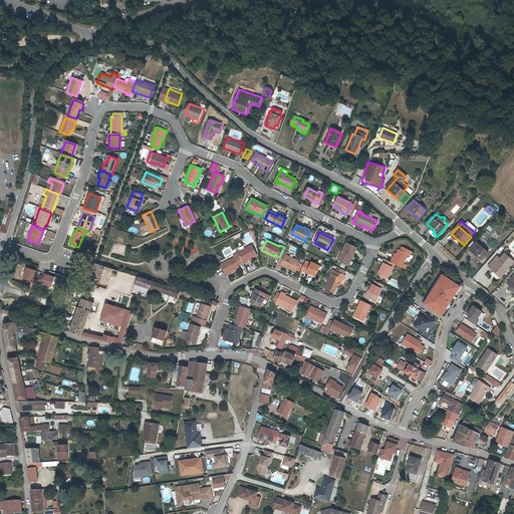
[(355,248),(345,243),(337,259),(346,264),(350,256),(351,256),(355,248)]
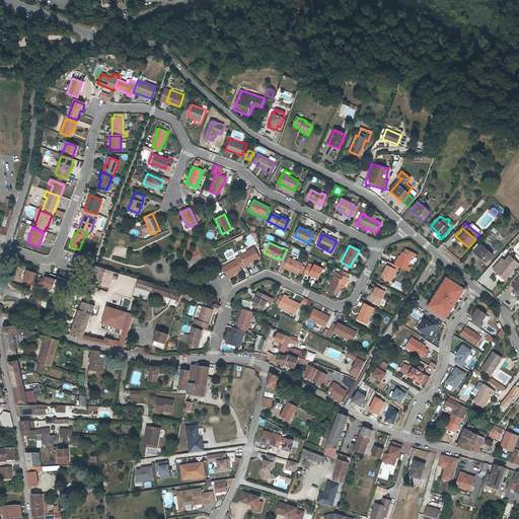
[(494,256),(482,246),(474,254),(487,265),(494,256)]
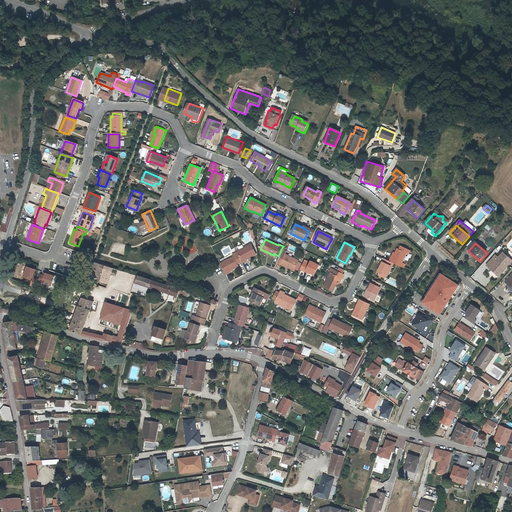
[(250,244),(235,251),(236,251),(240,260),(241,262),(245,260),(244,259),(255,254),(250,244)]
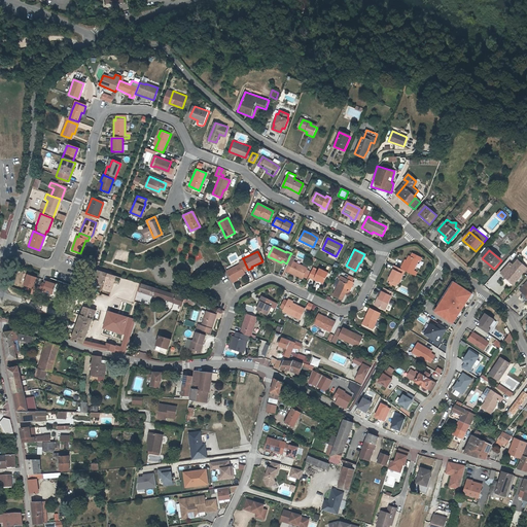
[(402,265),(400,269),(405,271),(415,276),(417,272),(414,270),(419,260),(421,261),(422,257),(413,253),(412,256),(410,255),(405,265),(402,265)]
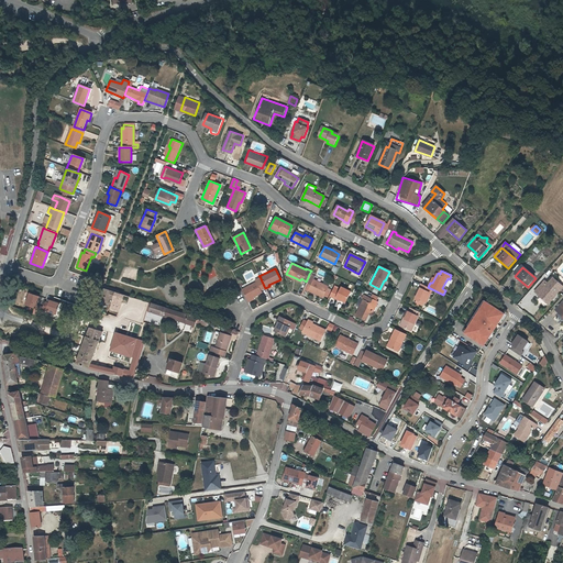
[(255,282),(241,288),(246,298),(261,291),(260,288),(264,286),(260,276),(254,279),(255,282)]
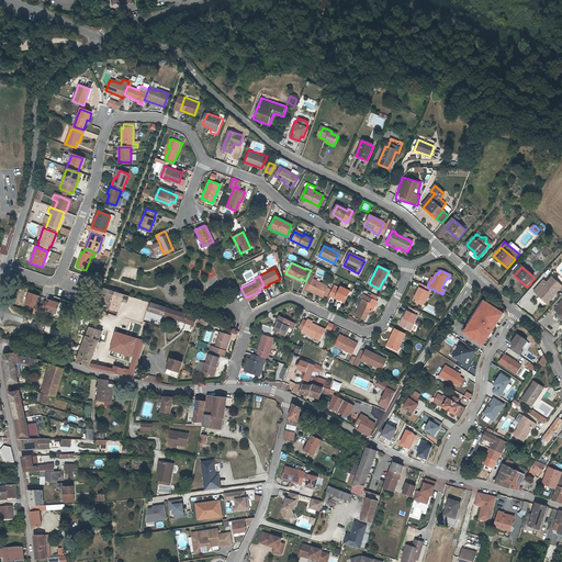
[(307,287),(306,289),(314,293),(315,291),(322,294),(326,285),(311,278),(307,277),(305,281),(303,284),(307,287)]
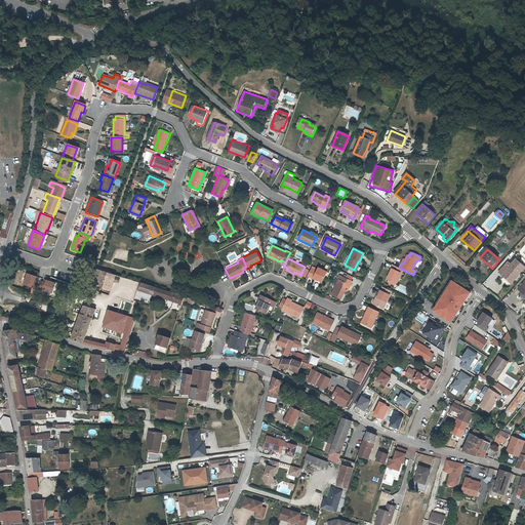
[(511,266),(508,264),(499,273),(512,284),(524,268),(524,267),(516,259),(511,266)]
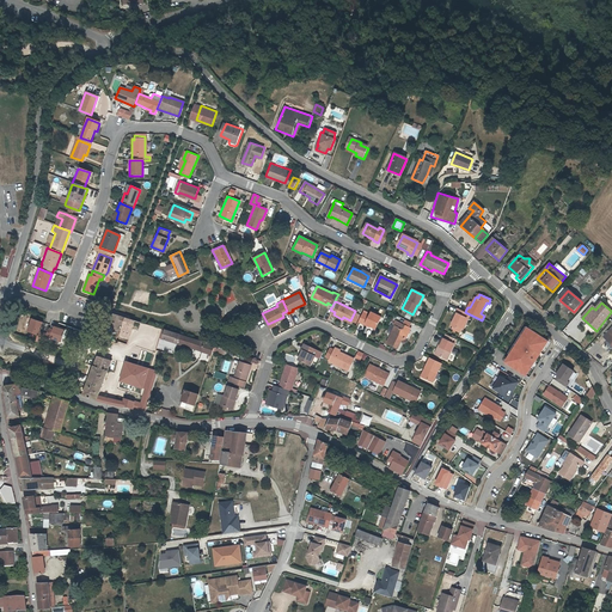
[(379,317),(363,308),(356,320),(363,323),(374,328),(379,317)]
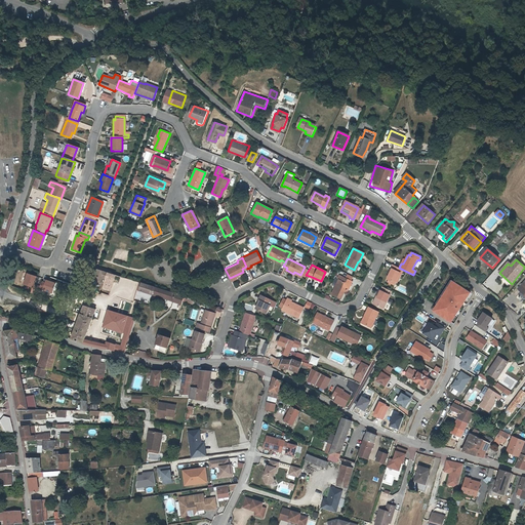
[(403,270),(399,268),(393,265),(391,268),(392,269),(390,274),(388,278),(396,282),(400,273),(402,273),(403,270)]
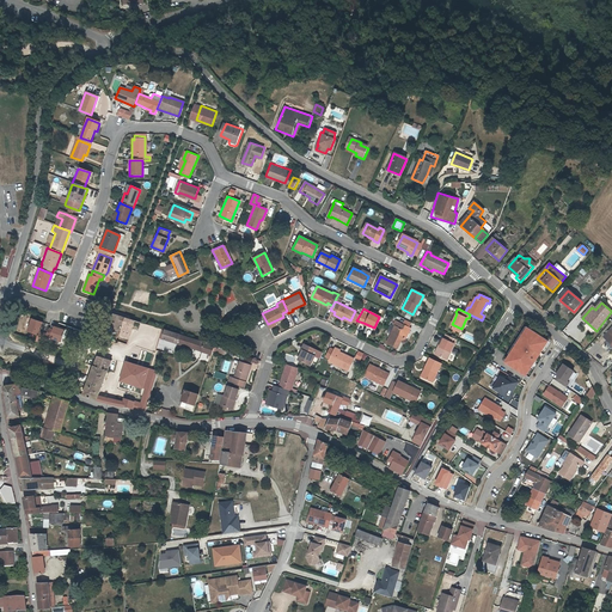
[(133,330),(134,322),(114,316),(112,324),(120,325),(124,328),(133,330)]
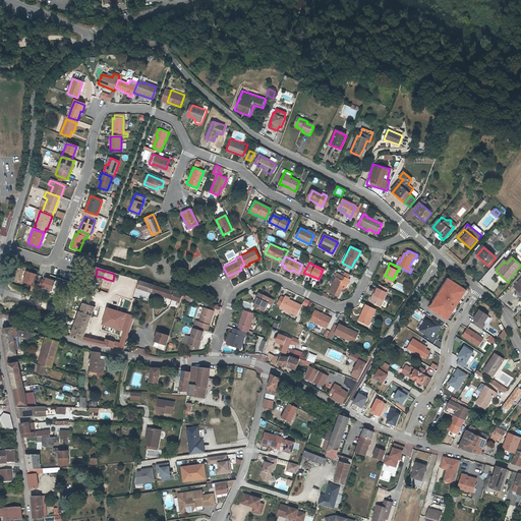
[(35,287),(39,276),(29,272),(24,283),(35,287)]
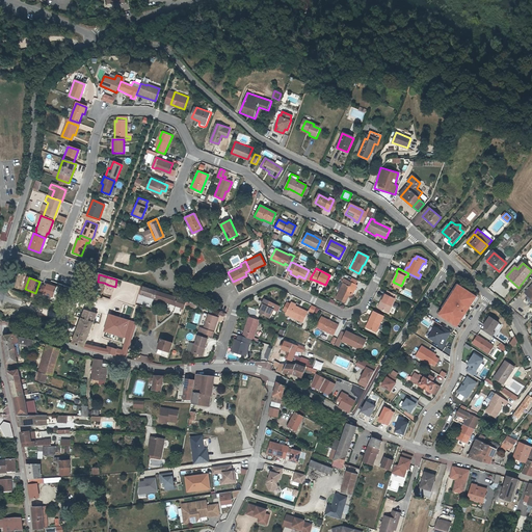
[(353,285),(340,277),(338,282),(340,283),(333,297),(343,301),(346,295),(348,296),(353,285)]
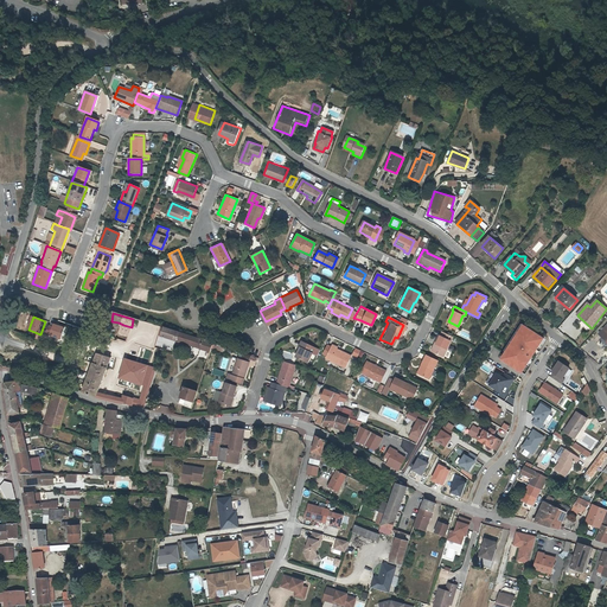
[(55,325),(52,338),(64,340),(66,327),(55,325)]
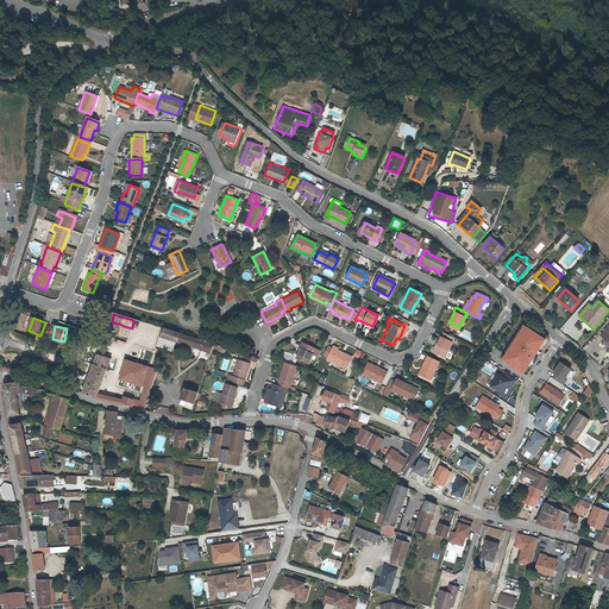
[(124,326),(121,334),(130,337),(132,328),(124,326)]
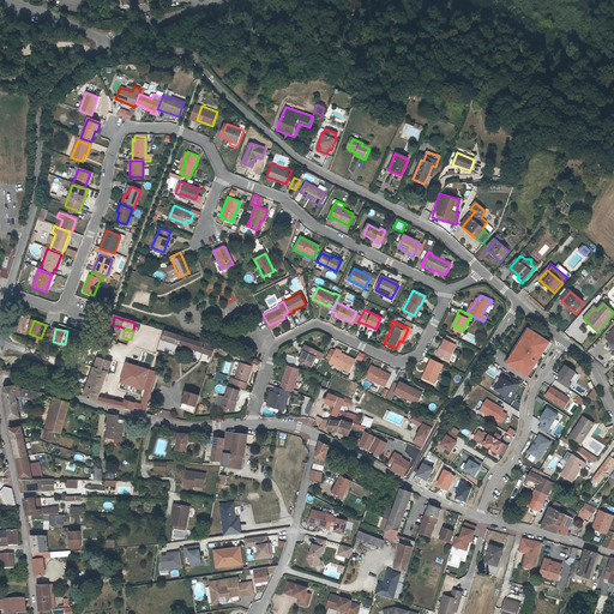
[(549,343),(528,329),(504,365),(527,379),(549,343)]
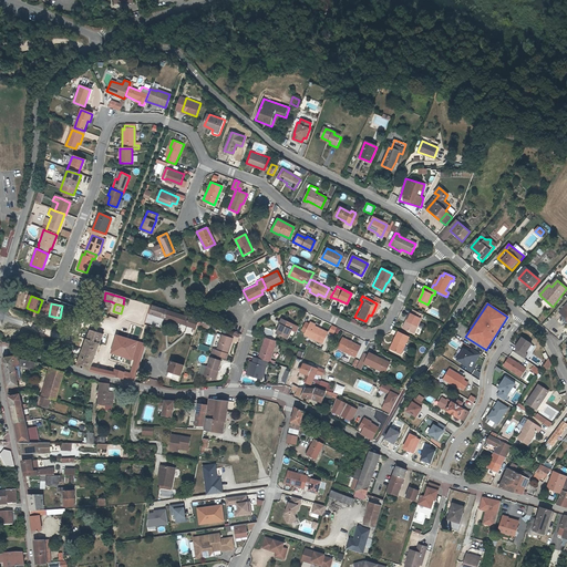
[(163,318),(166,311),(151,307),(148,315),(163,318)]
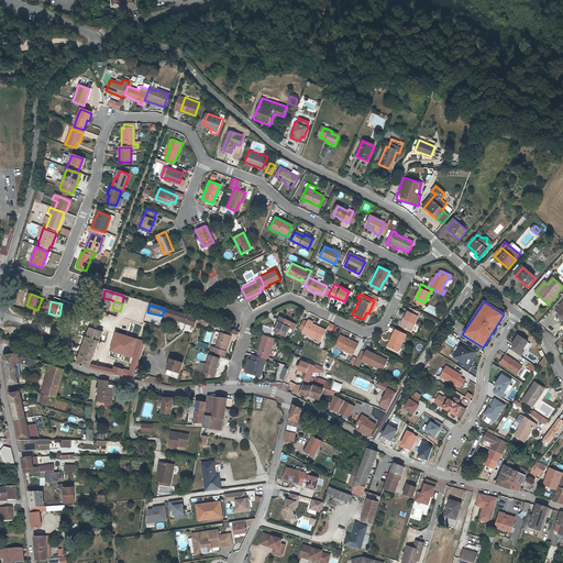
[(420,311),(410,307),(409,310),(407,310),(404,317),(405,318),(401,326),(411,330),(420,311)]
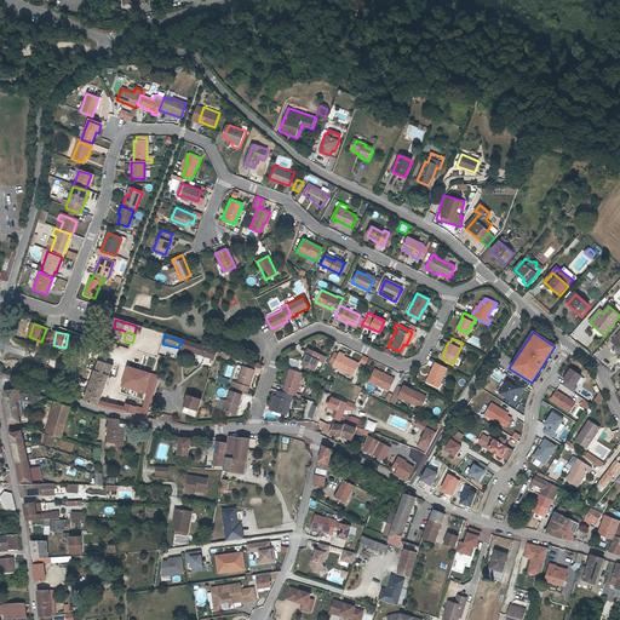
[(204,356),(206,348),(182,340),(178,348),(200,355),(204,356)]
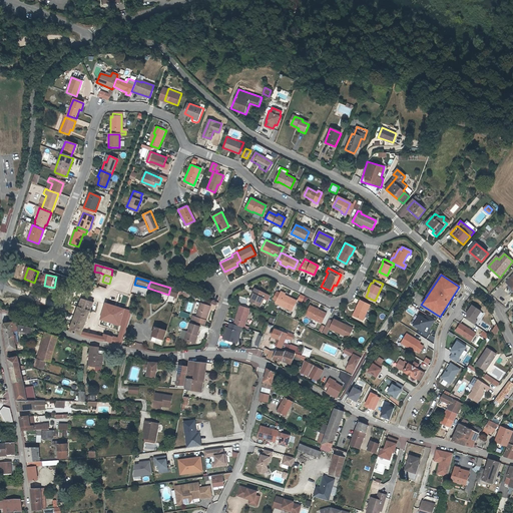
[(179,290),(170,288),(168,295),(177,297),(179,290)]
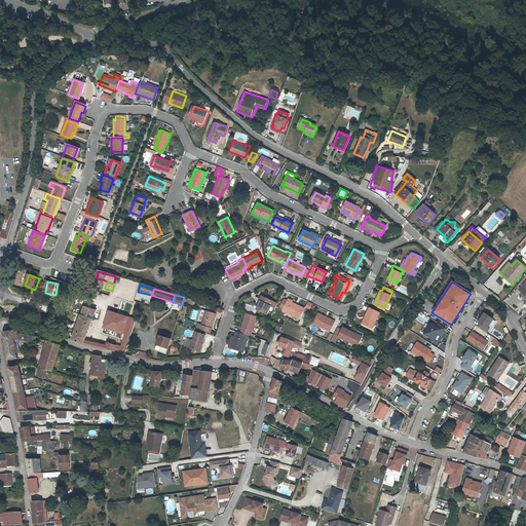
[(272,301),(262,296),(259,301),(260,301),(259,305),(257,309),(267,313),(272,301)]
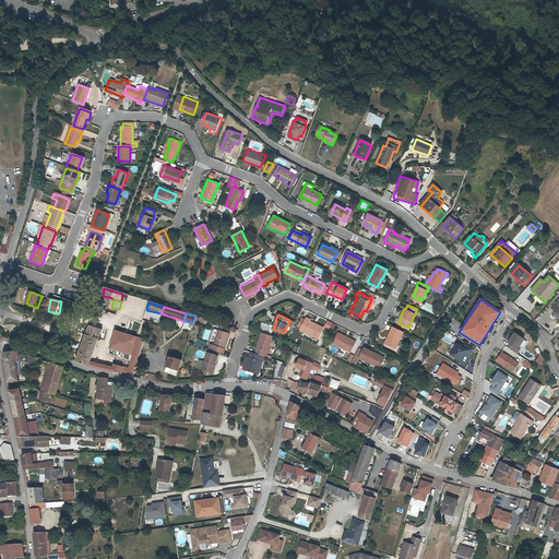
[(311,320),(307,318),(300,330),(318,339),(323,328),(310,321),(311,320)]
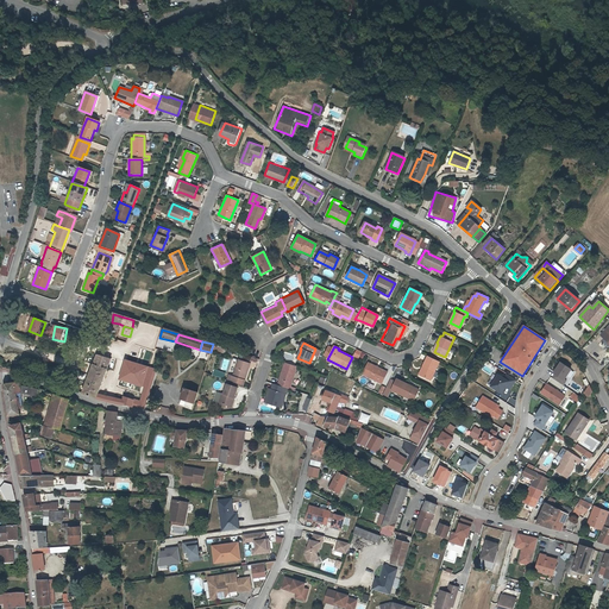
[(353,357),(362,359),(364,352),(356,350),(353,357)]
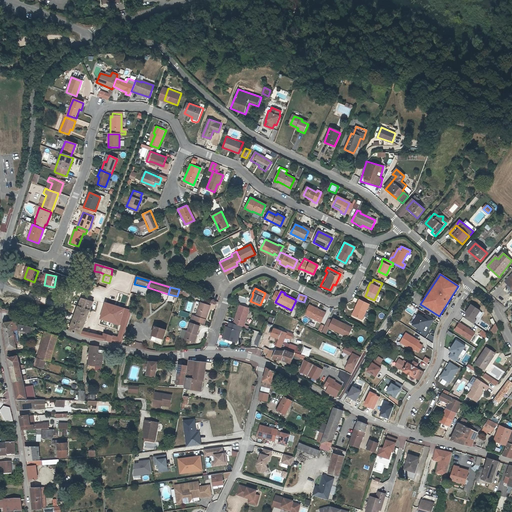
[(67,330),(82,335),(83,333),(81,332),(92,302),(80,298),(69,327),(67,330)]
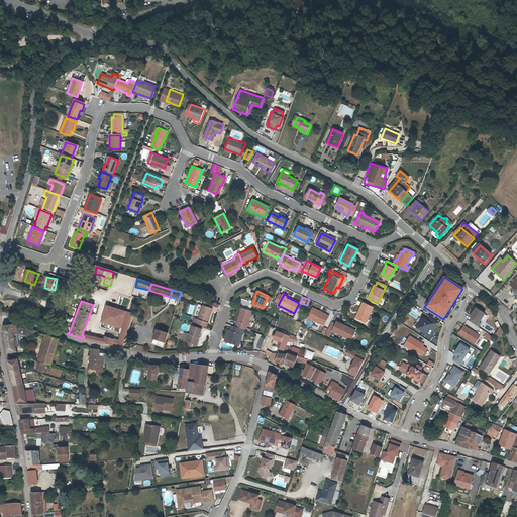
[(367,322),(374,307),(365,302),(360,310),(363,311),(358,318),(367,322)]
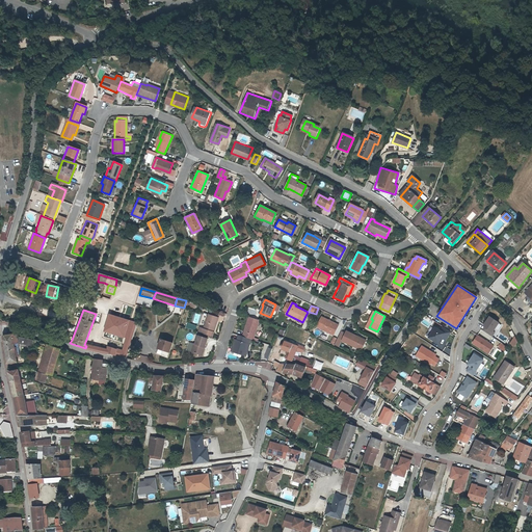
[(200,327),(197,331),(212,337),(217,323),(215,322),(217,317),(209,315),(204,328),(200,327)]
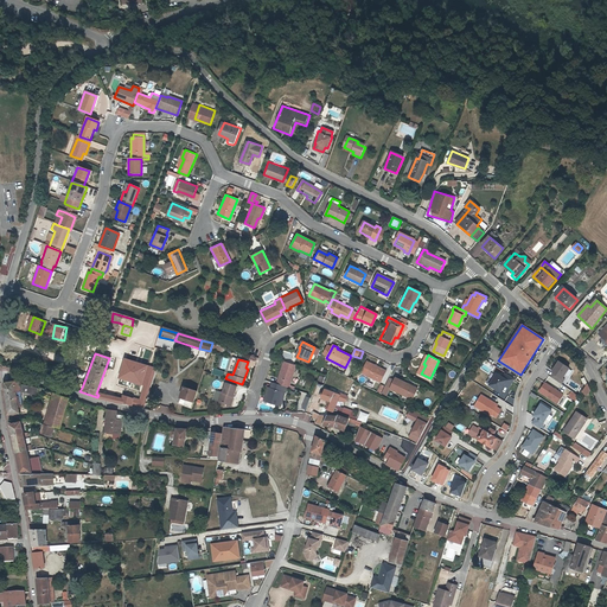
[(289,387),(298,364),(285,360),(276,382),(287,385),(289,387)]
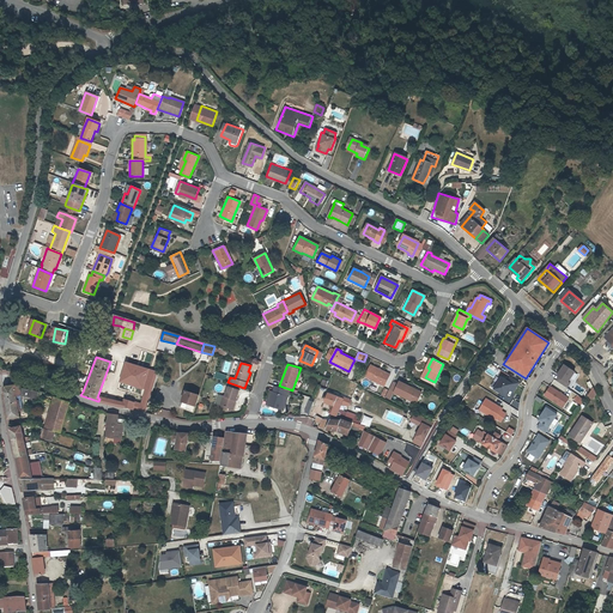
[(577,372),(565,364),(556,377),(568,386),(577,372)]
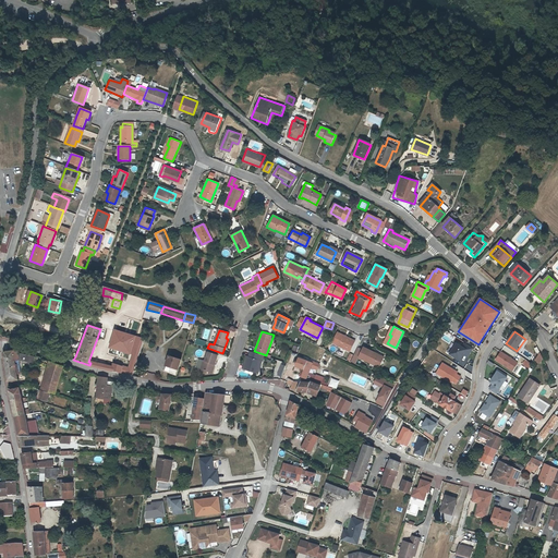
[(353,341),(337,332),(331,342),(348,351),(353,341)]
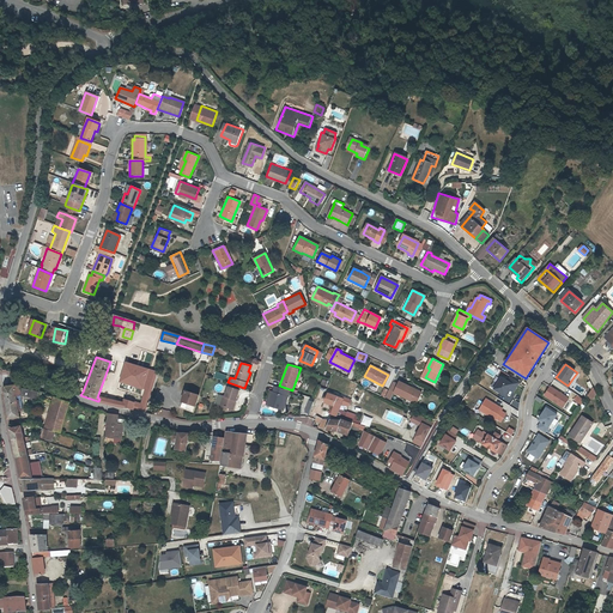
[(213,377),(225,381),(228,375),(216,371),(213,377)]
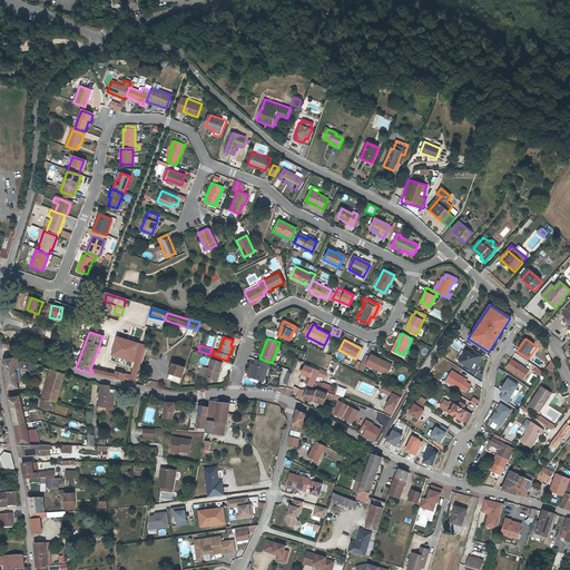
[(483,357),(470,349),(460,363),(473,372),(483,357)]
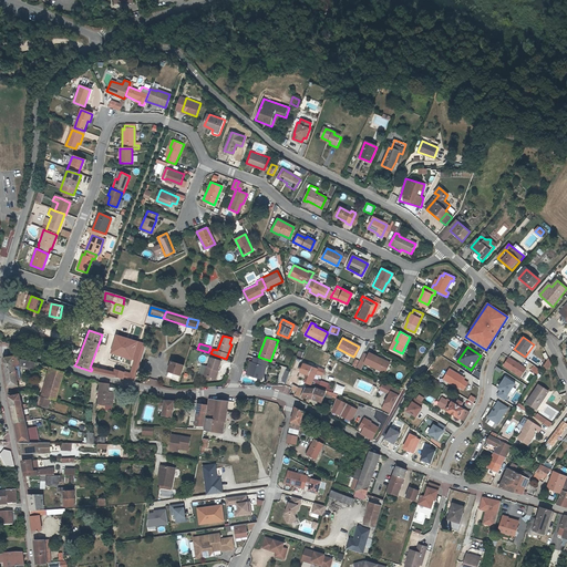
[(363,363),(367,356),(363,353),(356,369),(360,370),(363,363)]
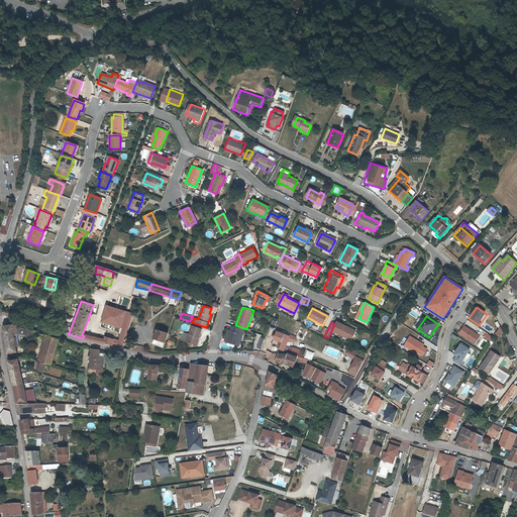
[(350,329),(335,322),(334,324),(331,331),(346,338),(350,329)]
